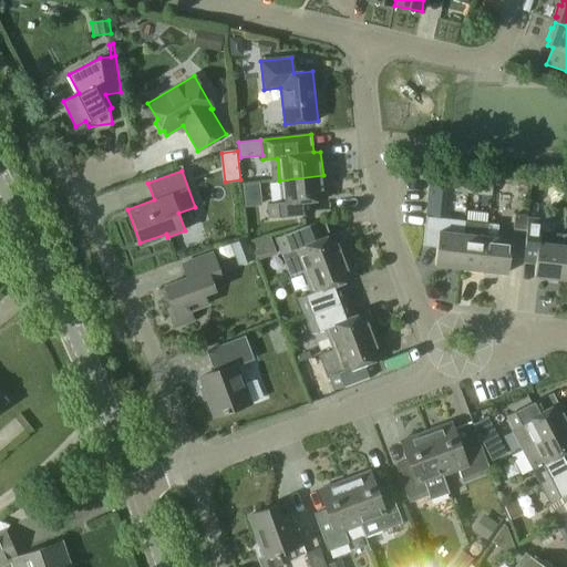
[(323,175),(279,181),(282,204),(270,205),(271,217),(303,214),(302,202),(326,199),(323,175)]
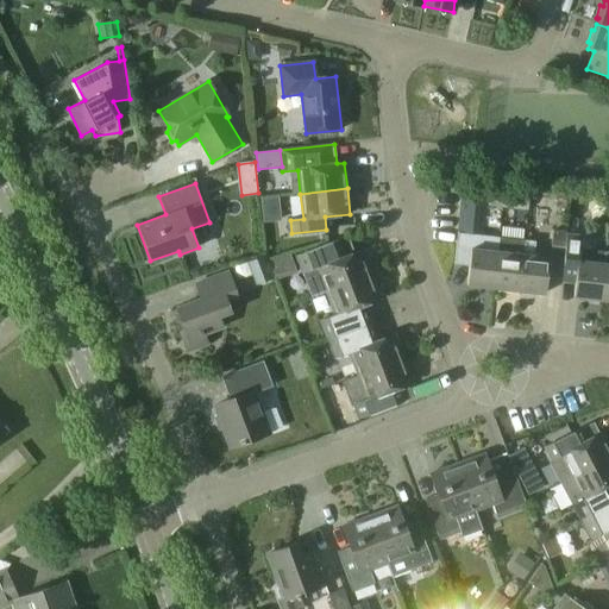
[(476,195),(462,193),(462,198),(459,219),(458,233),(472,234),(476,195)]
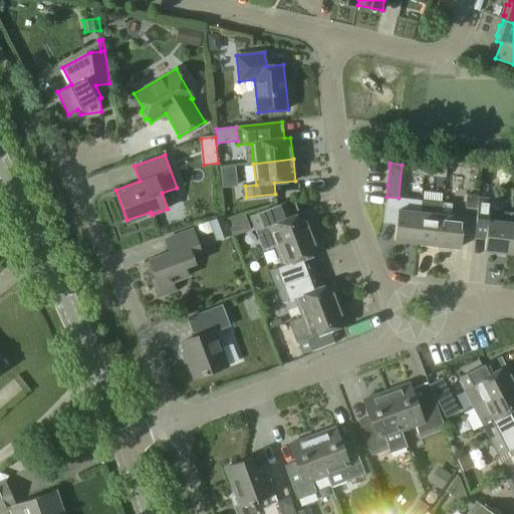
[(413,165),(412,174),(413,174),(423,175),(424,166),(414,165),(413,165)]
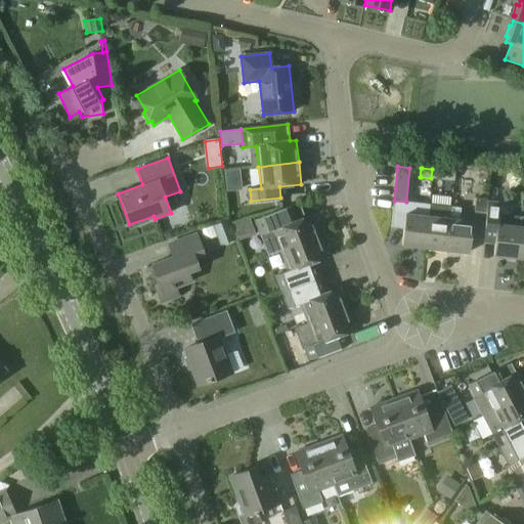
[(432,169),(431,178),(443,180),(444,170),(432,169)]
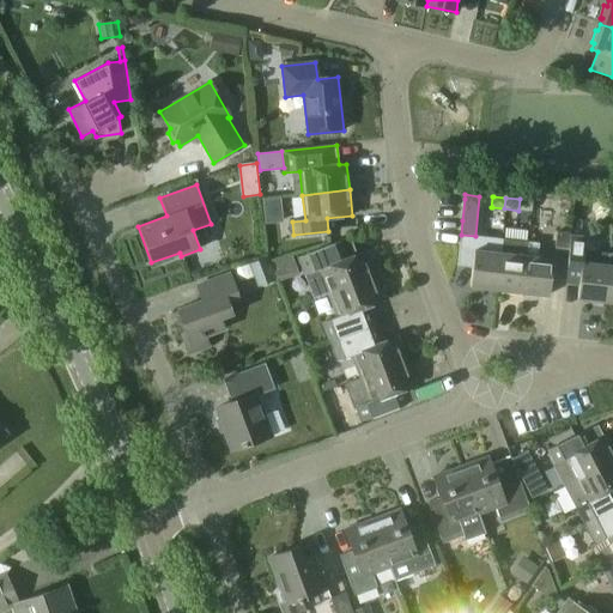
[(279,199),(262,200),(265,224),(281,222),(279,199)]
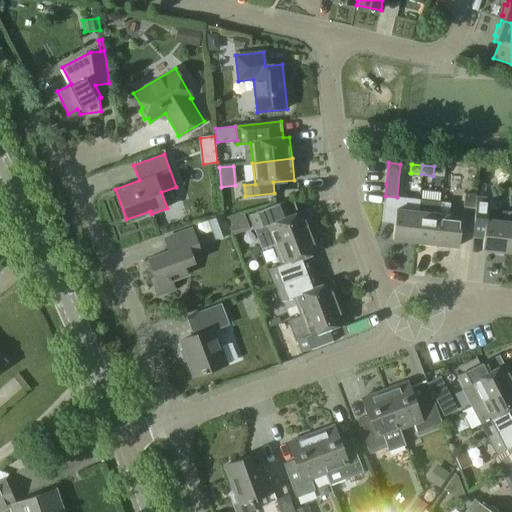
[(392,240),(414,242),(419,200),(397,197),(385,196),(382,222),(394,224),(392,240)]
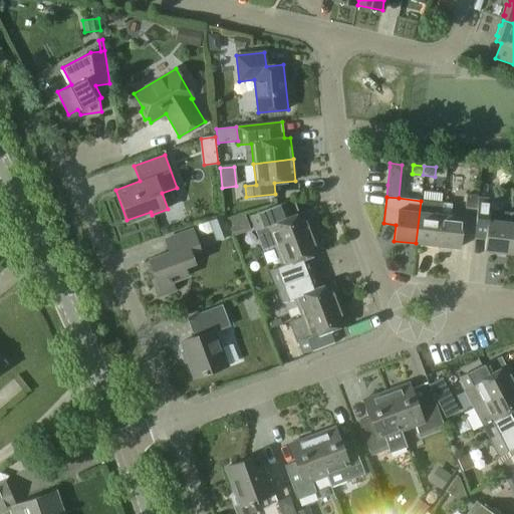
[(475,224),(473,238),(485,239),(484,251),(506,253),(511,213),(498,212),(490,211),(491,203),(491,201),(480,199),(478,199),(475,224)]
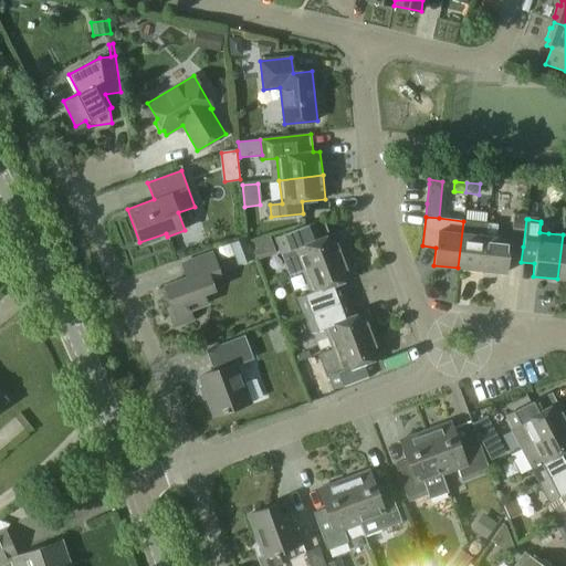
[(488,223),(463,221),(458,268),(482,270),(488,223)]
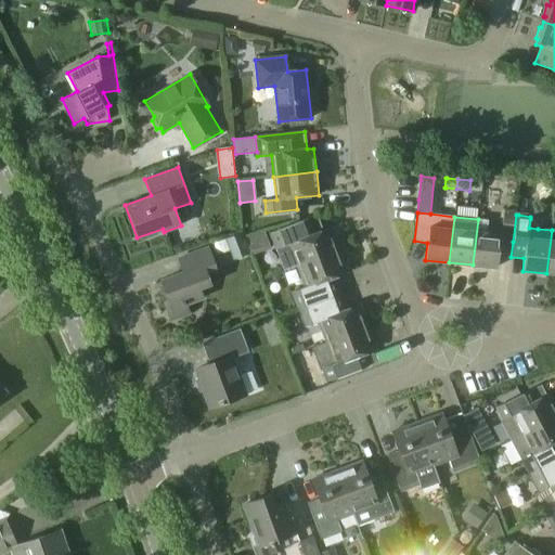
[(497,268),(500,234),(486,233),(488,220),(478,219),(473,265),(497,268)]
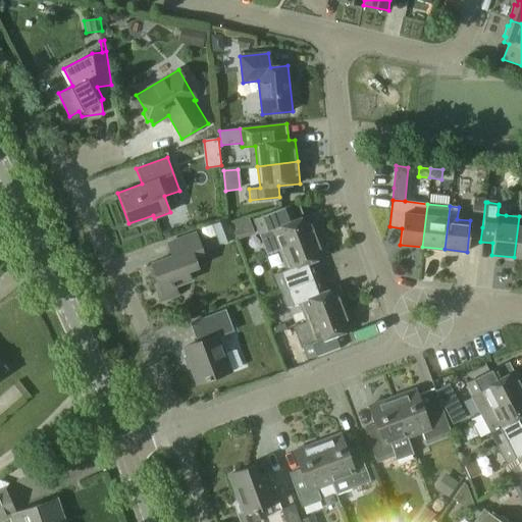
[(473,206),(472,215),(483,216),(484,207),(473,206)]
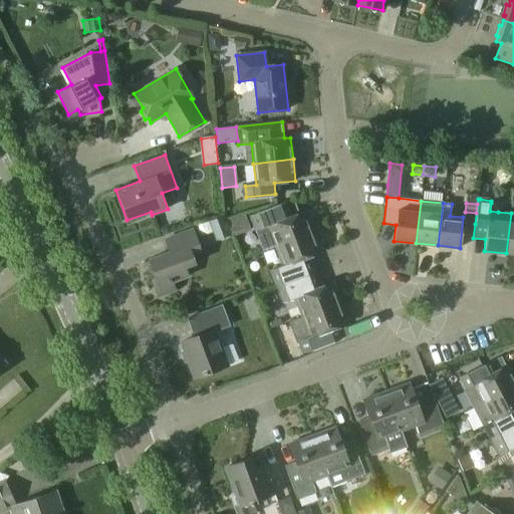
[(245,233),(245,208),(224,208),(224,220),(231,220),(231,233),(245,233)]
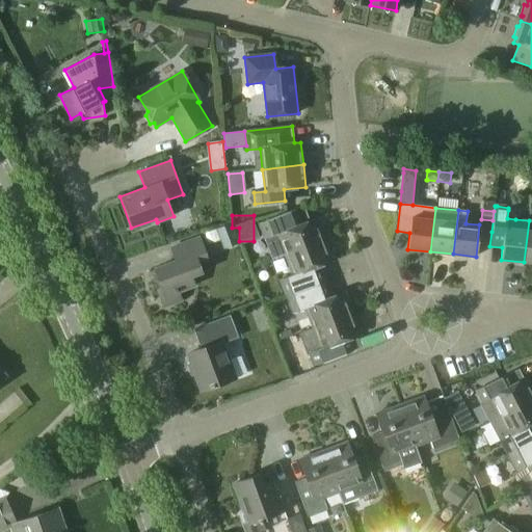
[(260,228),(265,239),(264,239),(272,260),(285,255),(323,240),(315,219),(292,228),(288,217),(260,228)]
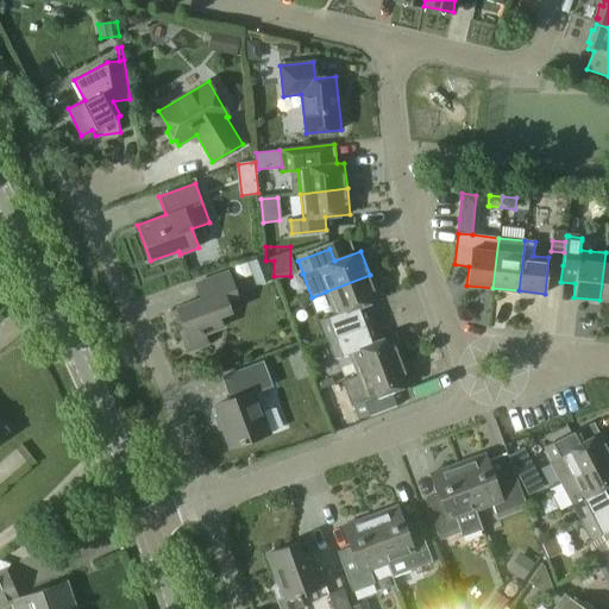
[(263,257),(248,263),(256,286),(271,280),(263,257)]
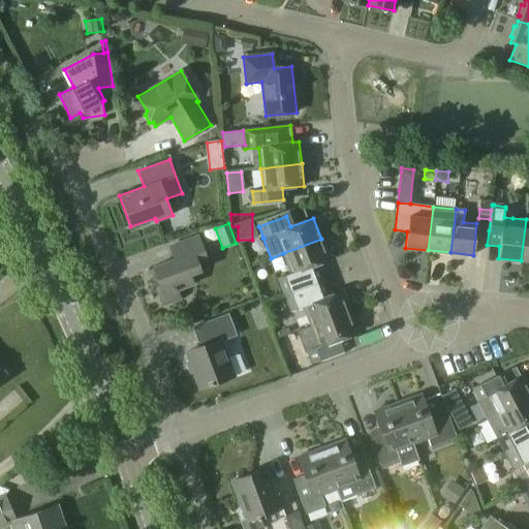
[(189,275),(209,267),(197,237),(169,247),(175,259),(153,268),(157,279),(153,281),(162,305),(180,299),(177,289),(192,284),(189,275)]
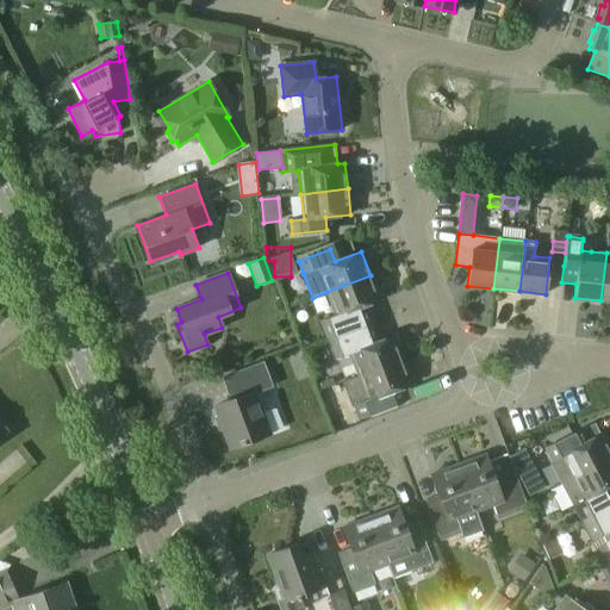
[(328,340),(360,328),(354,310),(380,299),(371,275),(327,292),(336,316),(321,321),(328,340)]
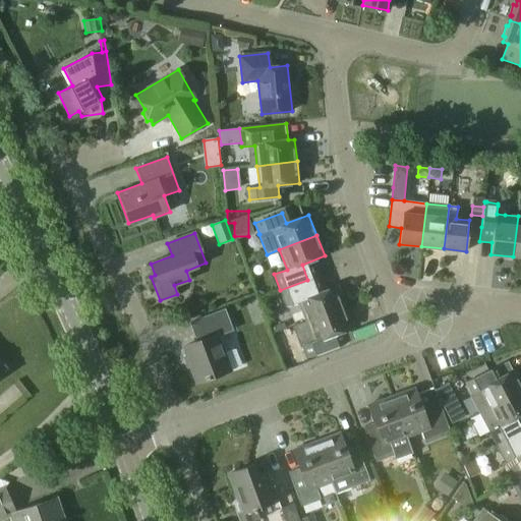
[(307,280),(280,290),(287,306),(299,302),(306,322),(344,307),(336,287),(313,295),(307,280)]
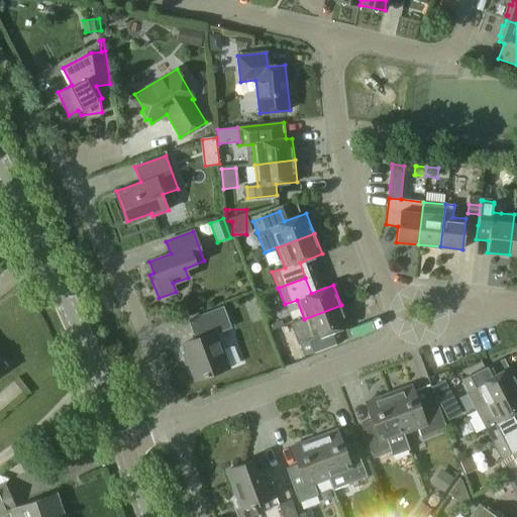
[(341,305),(304,319),(311,338),(299,343),(303,355),(331,344),(327,334),(349,325),(341,305)]
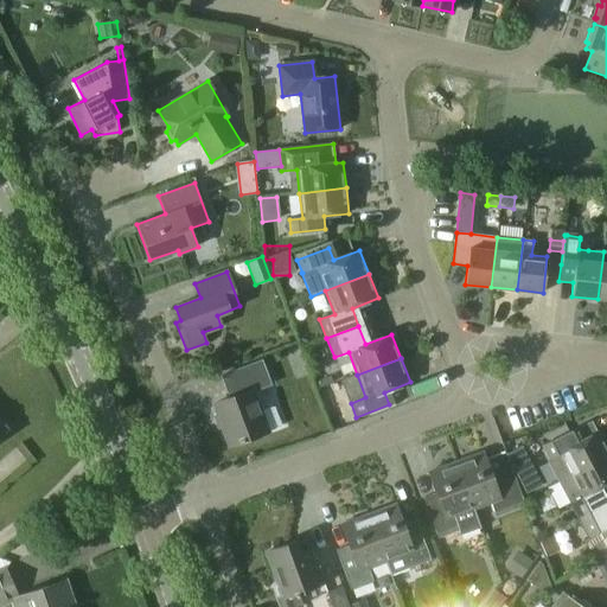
[(229,398),(213,404),(230,446),(267,432),(281,426),(281,425),(282,422),(280,416),(278,415),(274,406),(260,411),(253,393),(272,385),(262,360),(221,376),(229,398)]
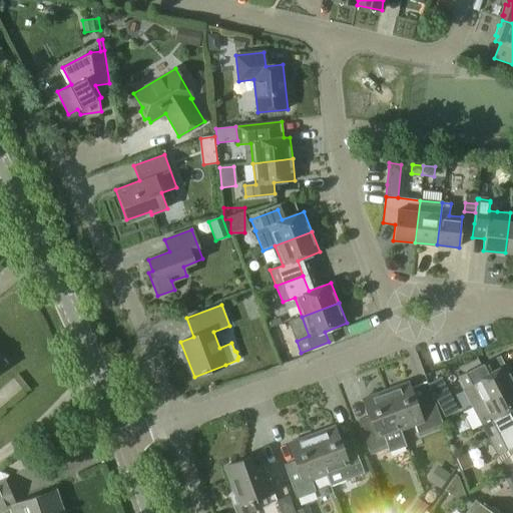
[(472,384),(481,401),(481,402),(512,385),(512,377),(507,365),(493,372),(487,361),(457,377),(464,389),(472,384)]
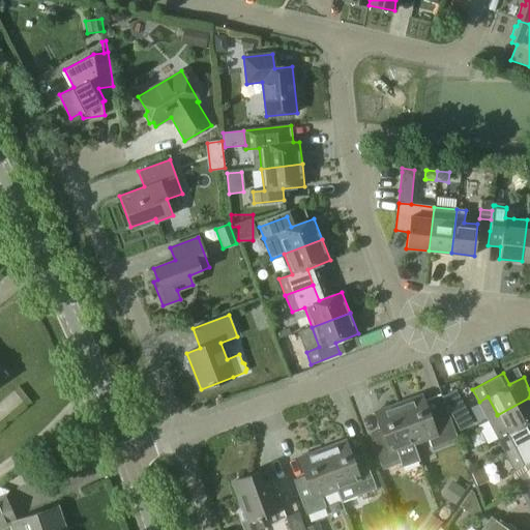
[(454,391),(442,398),(448,409),(461,403),(454,391)]
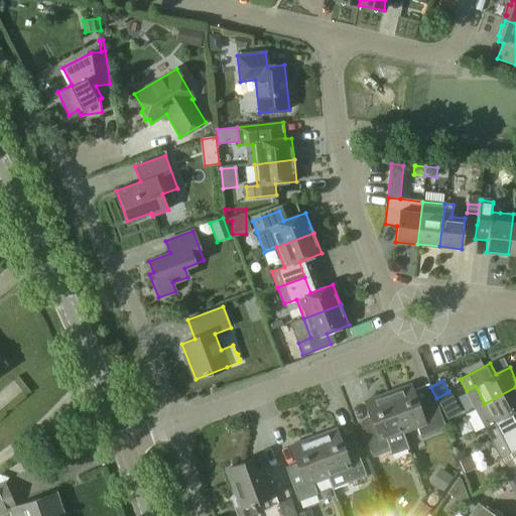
[(435,402),(419,408),(410,384),(387,393),(402,433),(417,427),(422,440),(446,430),(435,402)]
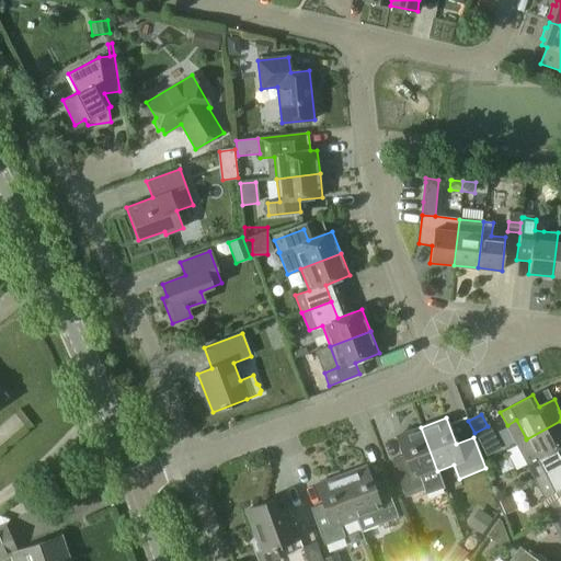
[(560,421),(526,439),(526,438),(515,445),(535,481),(560,467),(560,421)]
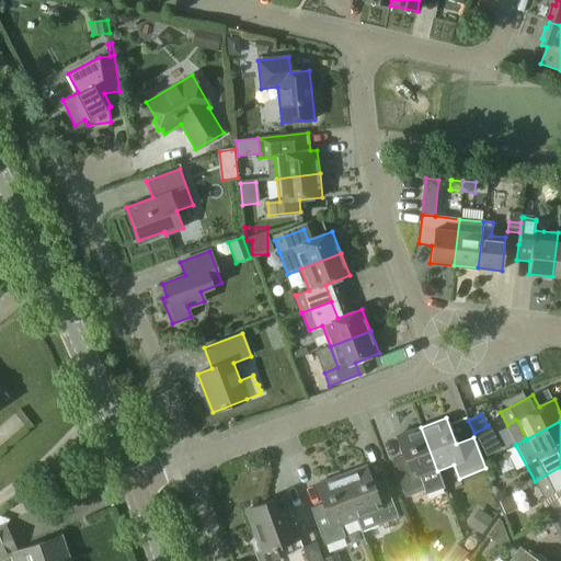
[(444,488),(437,471),(421,427),(396,436),(403,456),(392,460),(405,497),(425,491),(426,494),(444,488)]
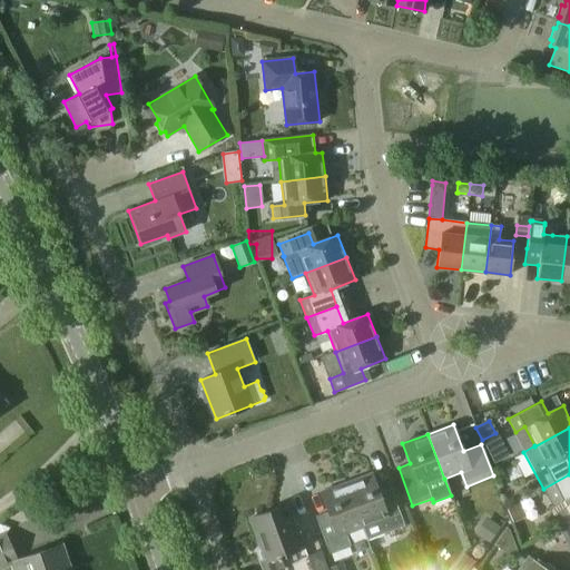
[(390,489),(379,493),(372,474),(346,483),(362,528),(367,542),(384,534),(404,528),(390,489)]
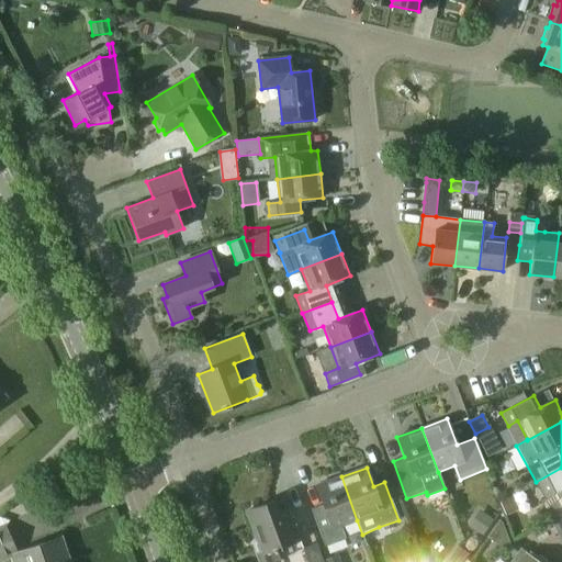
[(561,468),(536,482),(542,496),(539,498),(550,520),(561,514),(561,468)]
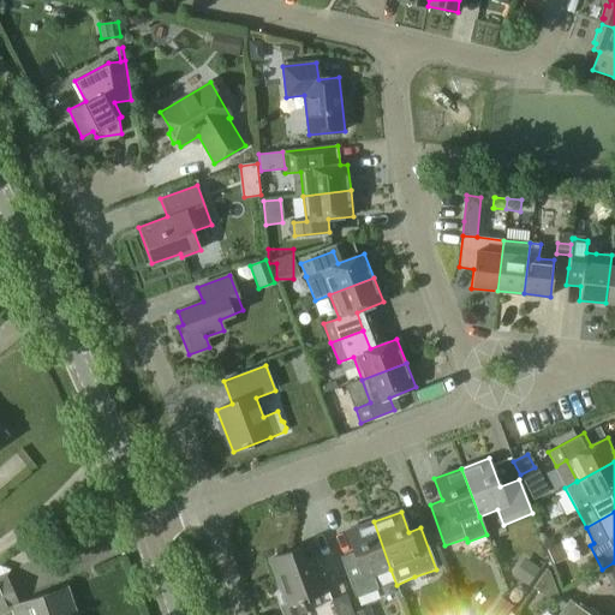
[(377,589),(372,575),(390,569),(374,521),(346,531),(353,553),(340,557),(356,597),(377,589)]
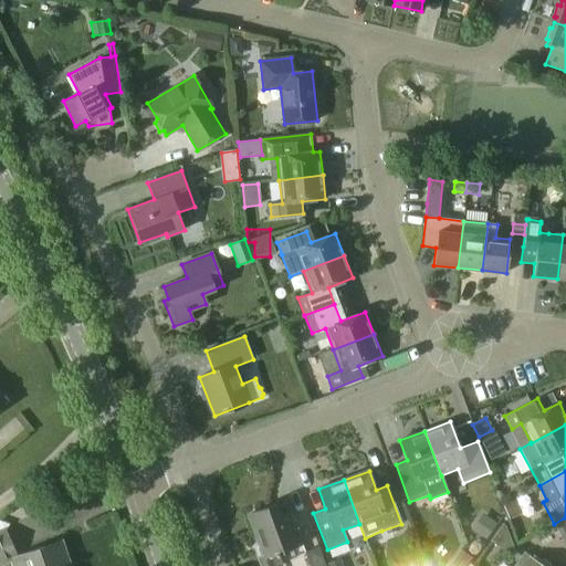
[(279,515),(275,505),(248,515),(259,545),(254,547),(260,565),(279,565),(282,565),(278,553),(304,543),(292,511),(279,515)]
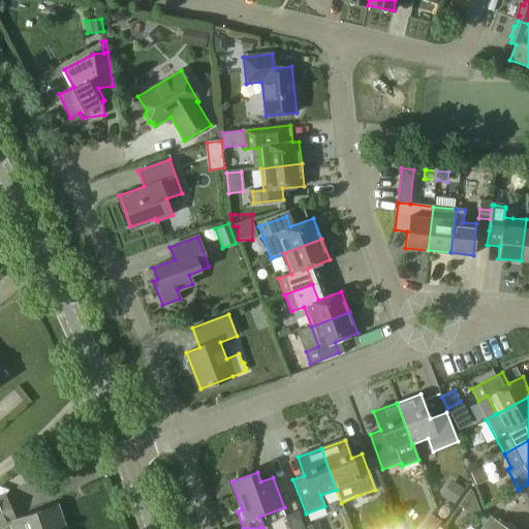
[(440,495),(454,505),(465,489),(450,479),(440,495)]
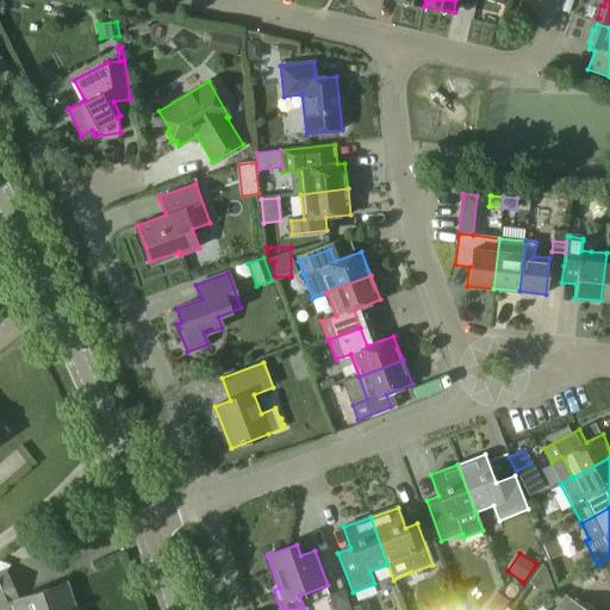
[(609,558),(597,565),(609,589),(609,587),(609,558)]
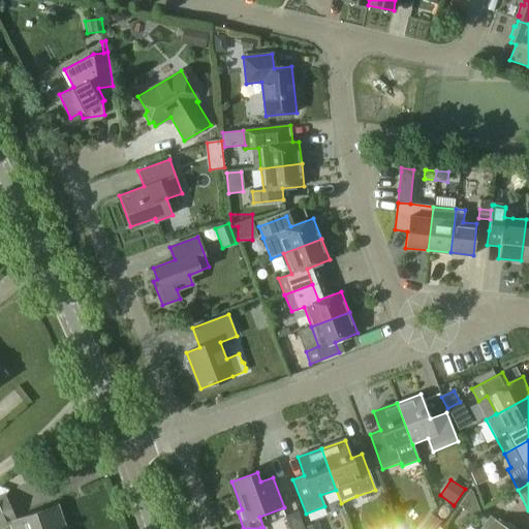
[(7,493),(0,495),(0,528),(10,525),(11,528),(60,528),(54,507),(17,521),(7,493)]
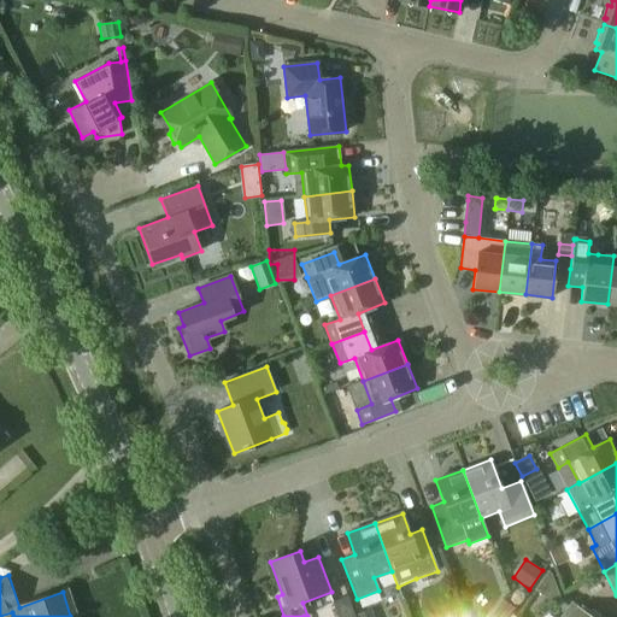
[(353,616),(347,597),(334,600),(339,616),(353,616)]
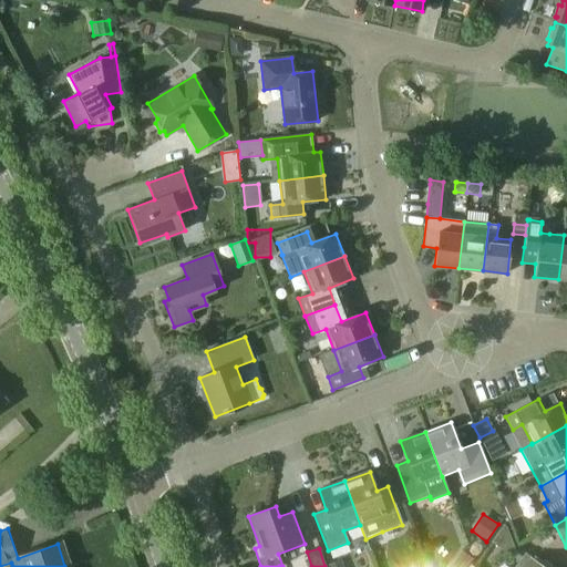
[(515,566),(537,566),(523,557),(515,566)]
